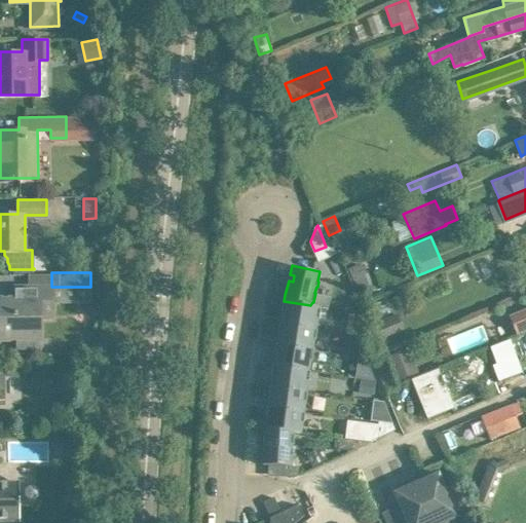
[(15,300),(0,299),(0,336),(16,337),(17,347),(40,346),(40,336),(40,327),(40,318),(52,316),(51,287),(51,285),(14,286),(15,300)]
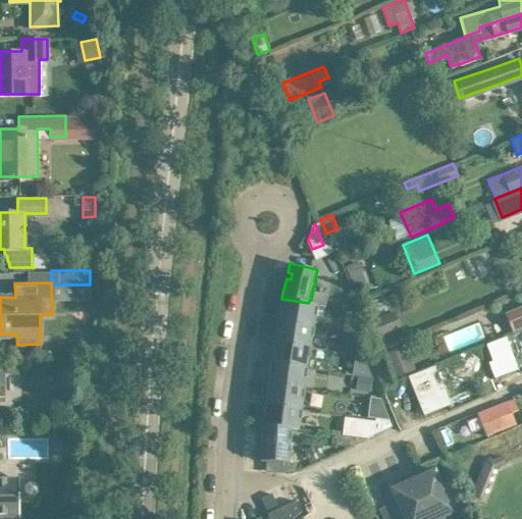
[(477,293),(481,302),(496,296),(491,287),(477,293)]
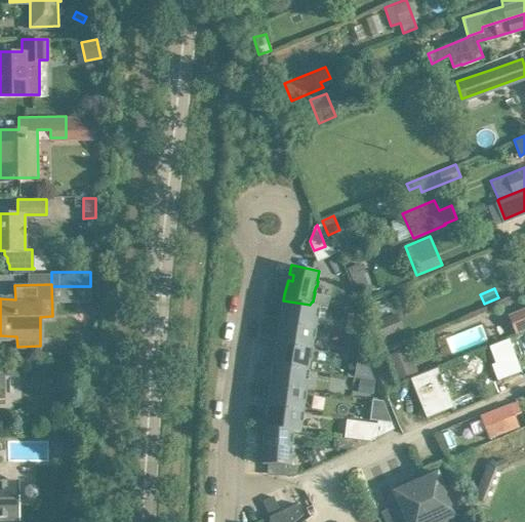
[(280,320),(280,321),(316,326),(317,318),(318,318),(320,308),(319,308),(319,306),(310,305),(283,300),(281,313),(285,314),(284,320),(280,320)]
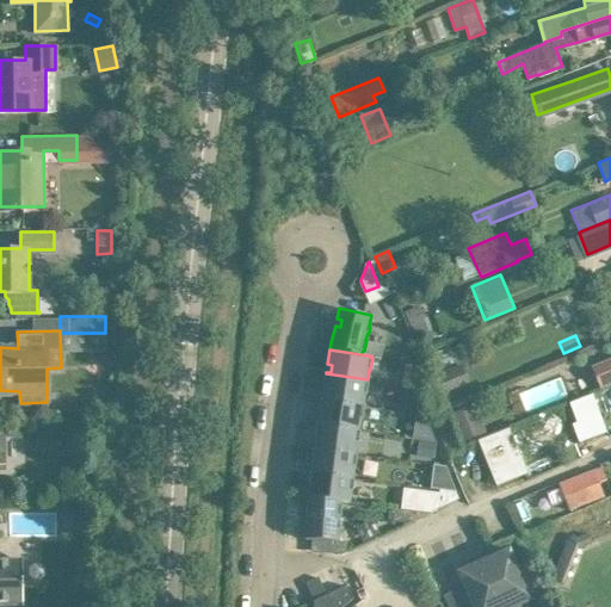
[(610,355),(591,365),(600,385),(610,381),(610,355)]
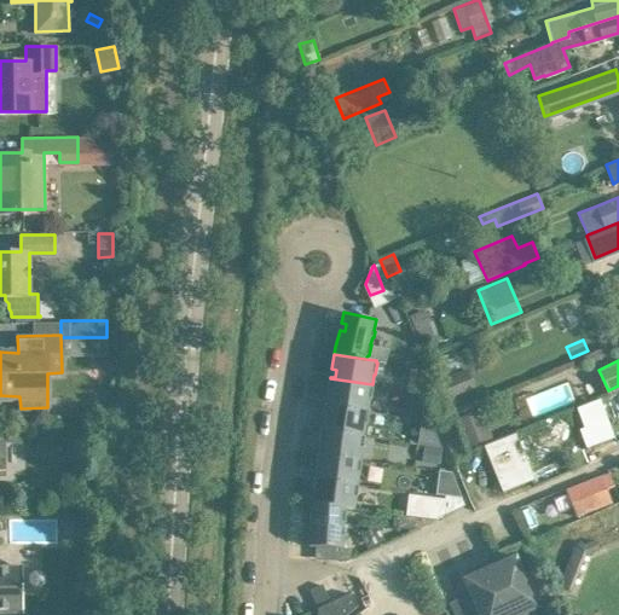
[(410,367),(406,390),(427,394),(416,369),(410,367)]
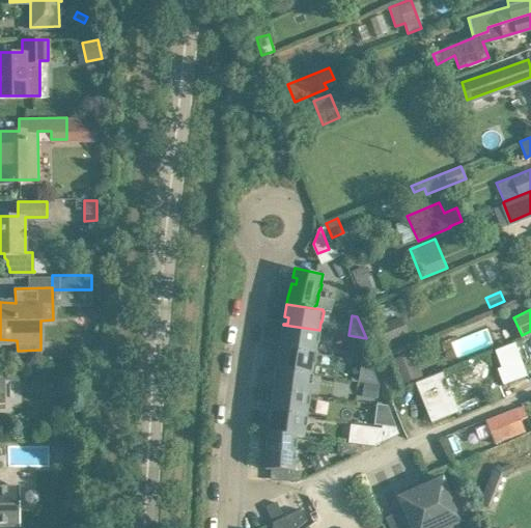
[(279,344),(279,345),(315,352),(317,342),(318,342),(319,333),(318,332),(319,330),(283,325),(282,326),(280,337),(284,338),(283,344),(279,344)]
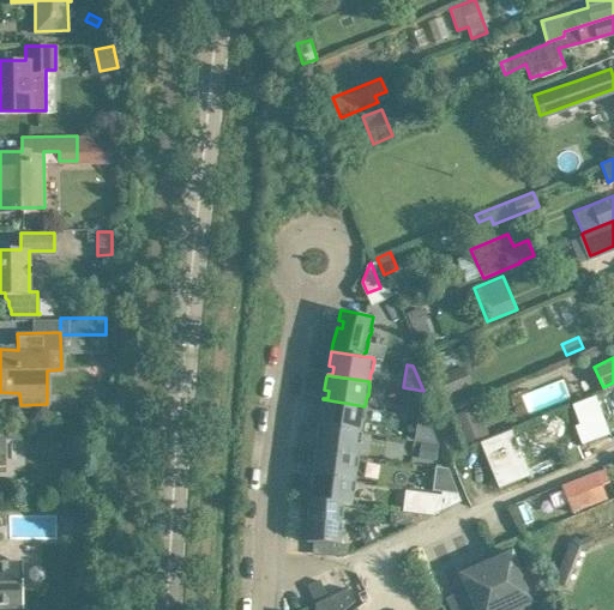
[(398,388),(396,400),(411,404),(414,392),(398,388)]
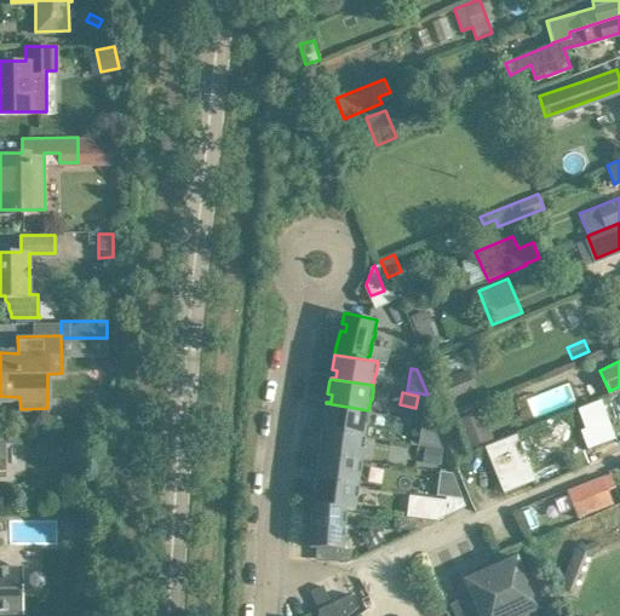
[(322,426),(322,427),(365,435),(366,424),(367,424),(369,413),(368,413),(368,410),(326,403),(326,404),(323,419),(328,419),(327,426),(322,426)]
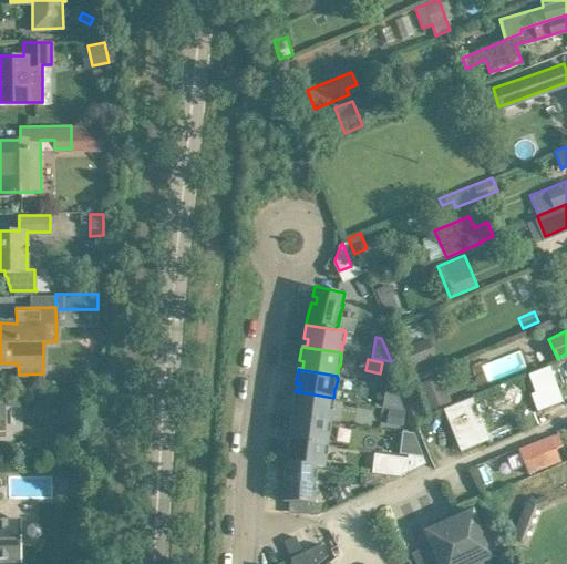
[(416,382),(428,410),(451,400),(440,372),(416,382)]
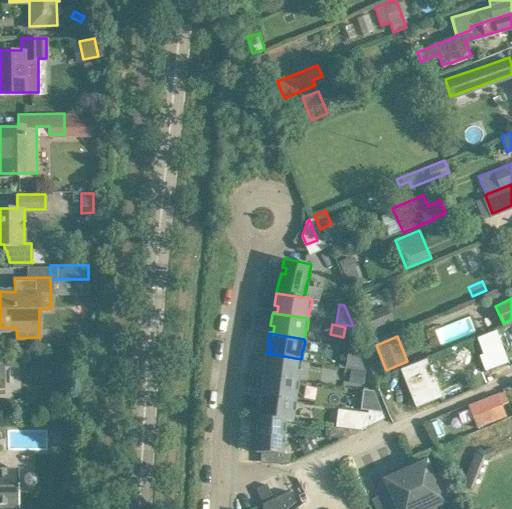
[(342,364),(362,367),(353,345),(346,344),(342,364)]
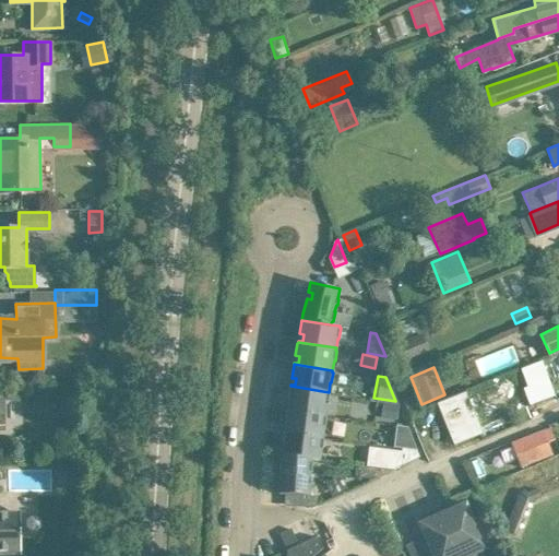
[(287,407),(287,409),(325,414),(326,404),(328,404),(330,394),(329,394),(329,393),(329,392),(290,386),(290,387),(288,401),(293,401),(292,409),(287,407)]
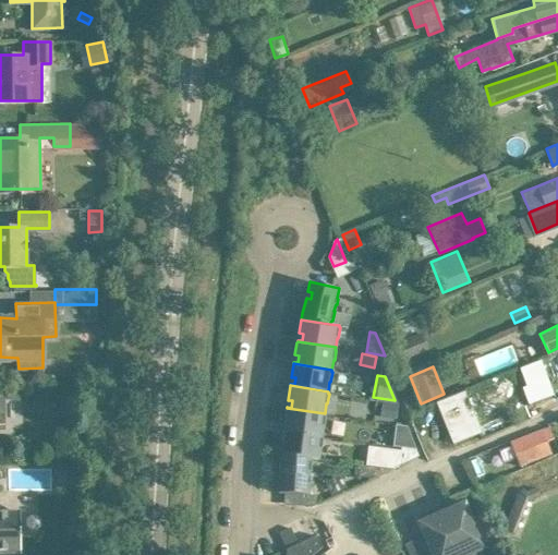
[(436,401),(453,442),(482,431),(464,389),(436,401)]
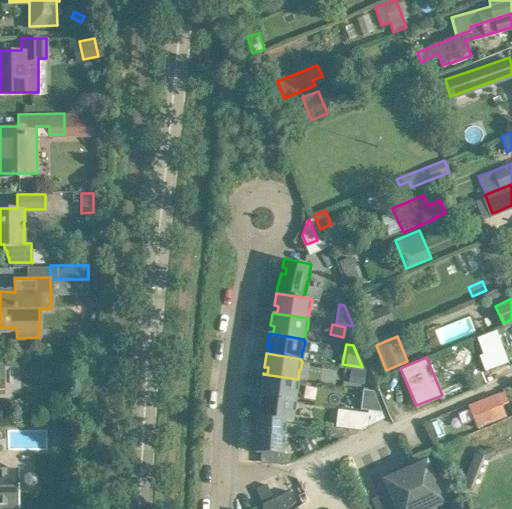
[(363,369),(351,367),(349,377),(362,380),(363,369)]
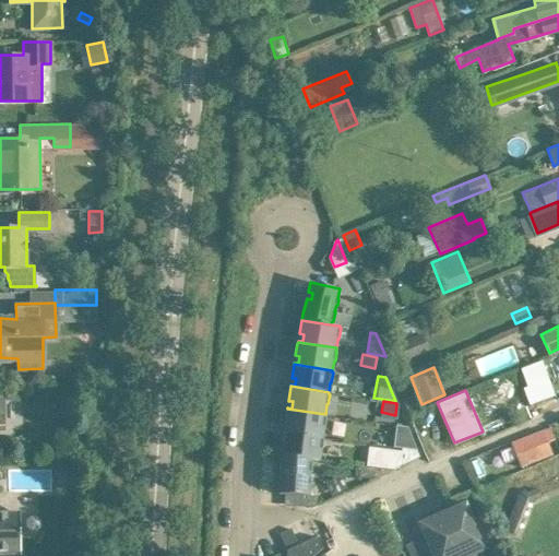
[(284,429),(284,432),(322,436),(324,426),(325,427),(326,416),(325,416),(325,414),(287,409),(287,411),(285,423),(289,424),(288,430),(284,429)]
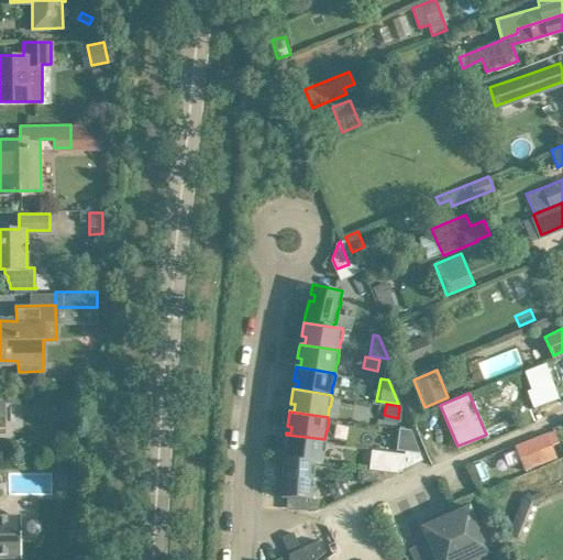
[(399,427),(397,449),(420,451),(410,428),(399,427)]
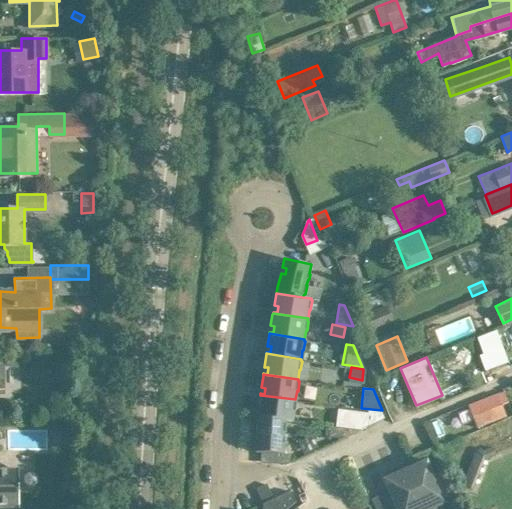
[(477,425),(505,414),(506,416),(511,413),(511,411),(508,401),(508,400),(504,390),(469,404),(477,425)]
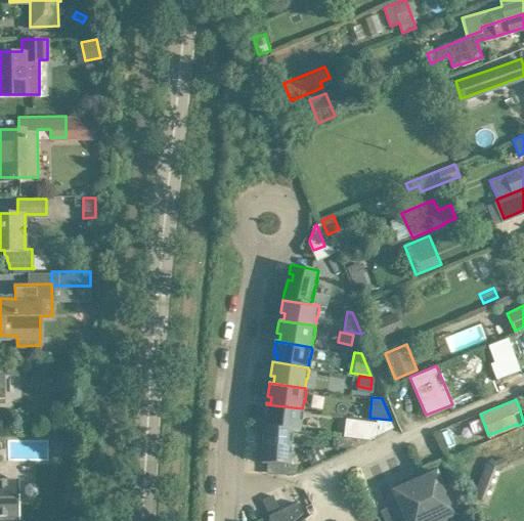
[(302,408),(266,404),(266,405),(265,417),(269,418),(268,424),(292,428),(292,429),(300,430),(301,420),(302,421),(303,410),(302,410),(302,408)]
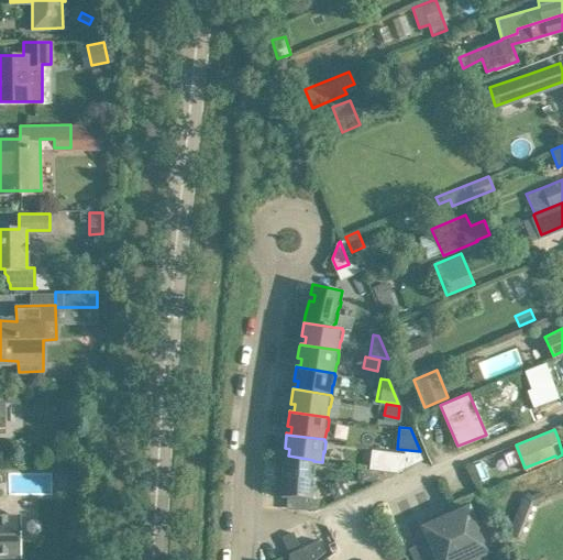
[(372,449),(370,468),(397,471),(405,467),(406,452),(372,449)]
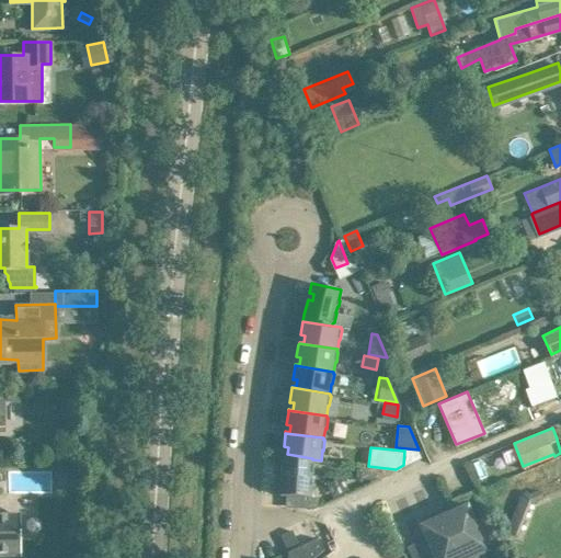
[(312,459),(312,458),(287,454),(283,453),(283,454),(283,455),(281,477),(286,477),(285,485),(281,485),(281,494),(310,496),(311,486),(312,486),(312,480),(311,480),(311,474),(312,474),(313,463),(312,463),(312,459)]
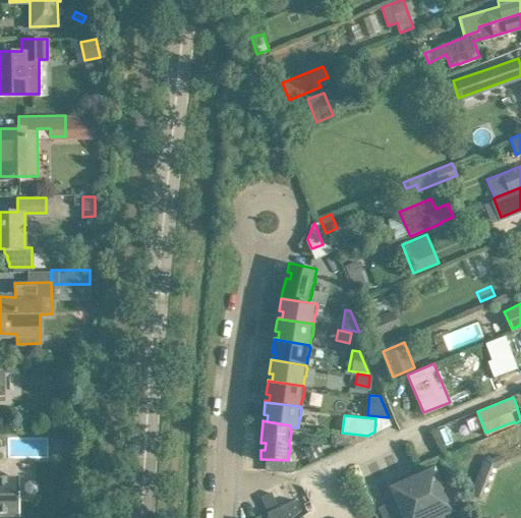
[(520,440),(484,456),(470,493),(480,497),(494,464),(520,452),(520,440)]
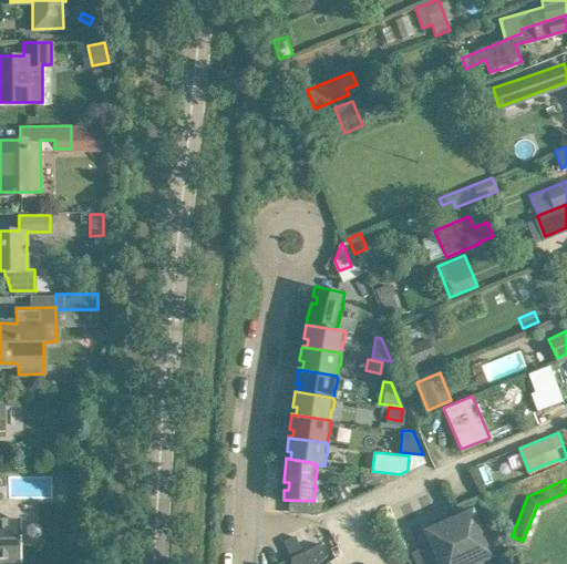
[(415,553),(420,563),(487,563),(484,556),(488,554),(470,513),(430,532),(435,544),(415,553)]
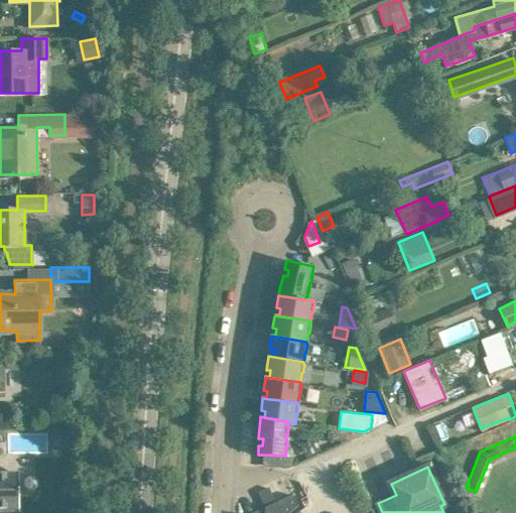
[(0,509),(19,510),(19,472),(0,471),(0,509)]
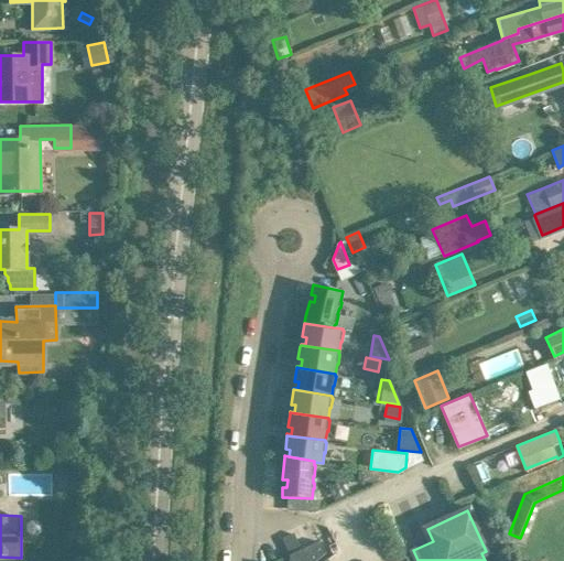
[(313,560),(325,551),(320,539),(318,540),(290,553),(289,560),(313,560)]
